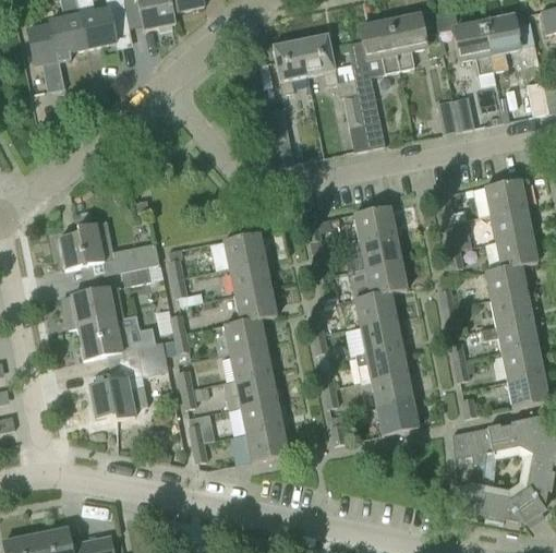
[(87,48),(76,0),(64,0),(69,16),(65,17),(50,21),(51,25),(28,29),(36,64),(43,63),(49,92),(48,92),(49,93),(67,89),(67,87),(65,88),(60,62),(72,59),(71,51),(87,48)]
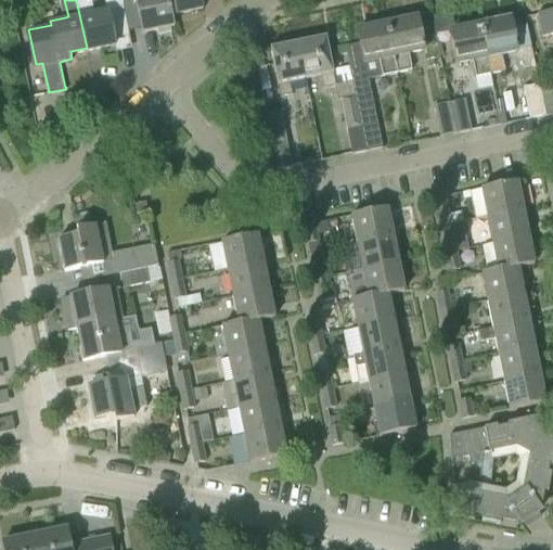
[(76,0),(87,48),(116,42),(113,26),(128,24),(124,1),(124,0),(106,0),(108,9),(94,11),(91,0),(76,0)]
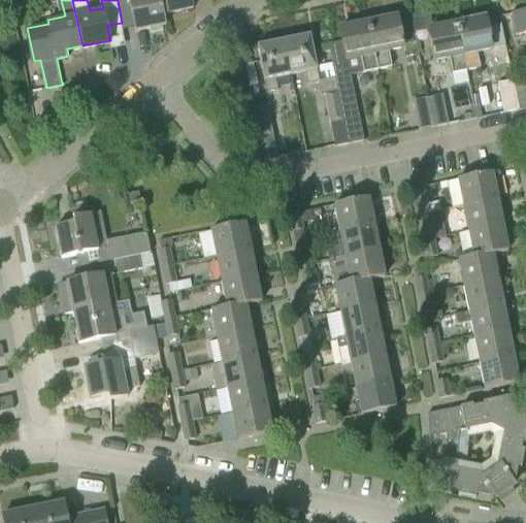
[(130,0),(136,28),(151,25),(152,29),(164,27),(163,23),(167,22),(165,11),(163,12),(160,0),(130,0)]
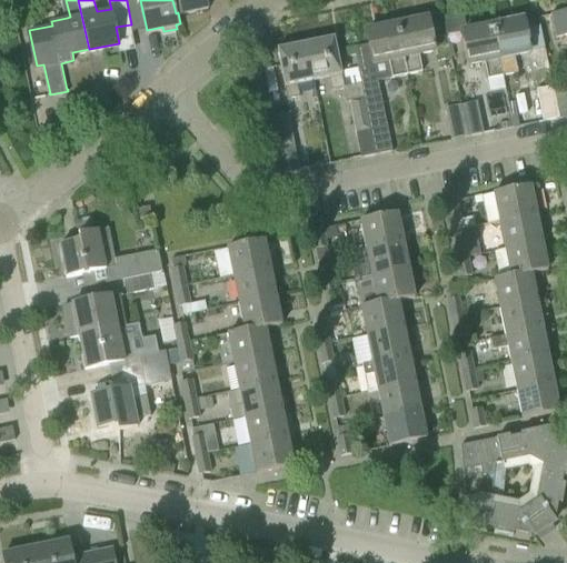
[(172,0),(176,13),(178,12),(209,6),(208,0),(172,0)]
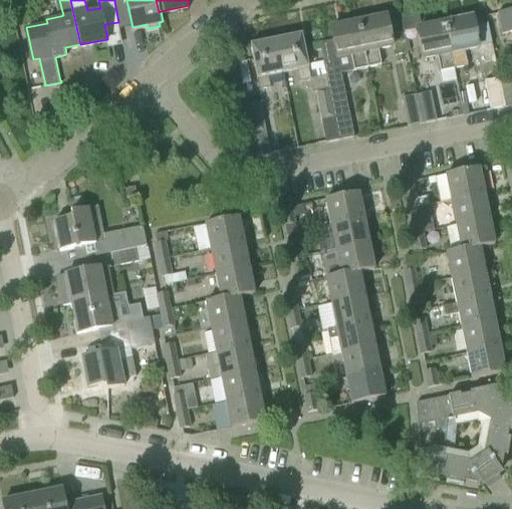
[(504,34),(511,32),(511,6),(499,9),(504,34)]
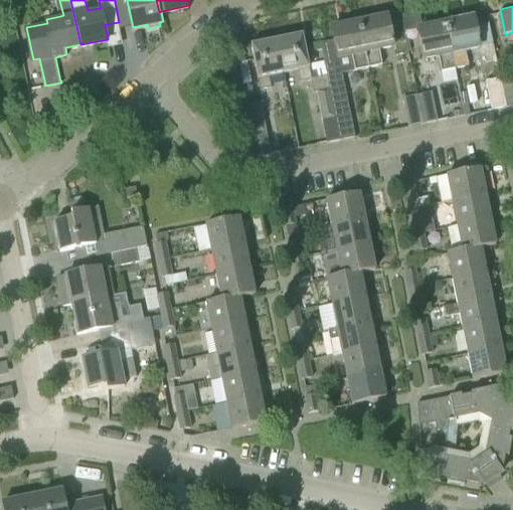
[(388,13),(360,19),(369,64),(383,62),(380,46),(394,43),(388,13)]
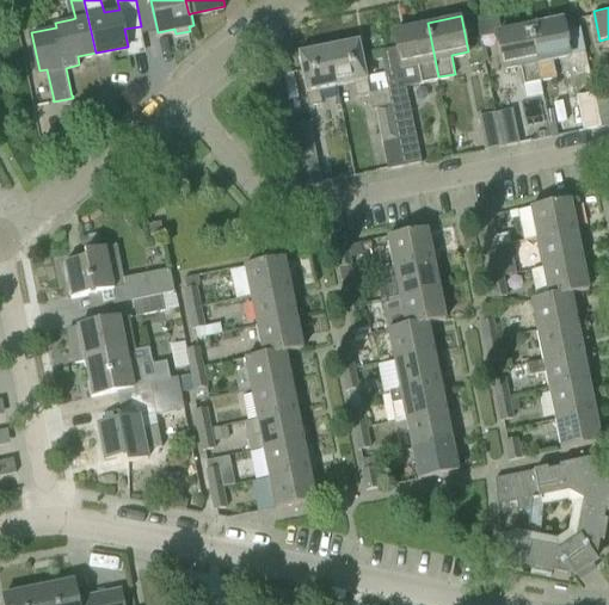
[(564,17),(530,24),(541,78),(558,75),(553,56),(571,53),(564,17)]
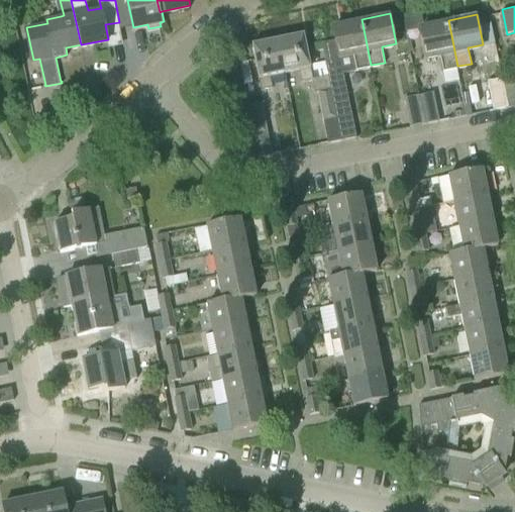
[(330,73),(329,73),(338,115),(352,112),(346,83),(344,71),(371,65),(362,19),(334,25),(336,36),(322,39),(324,46),(330,73)]
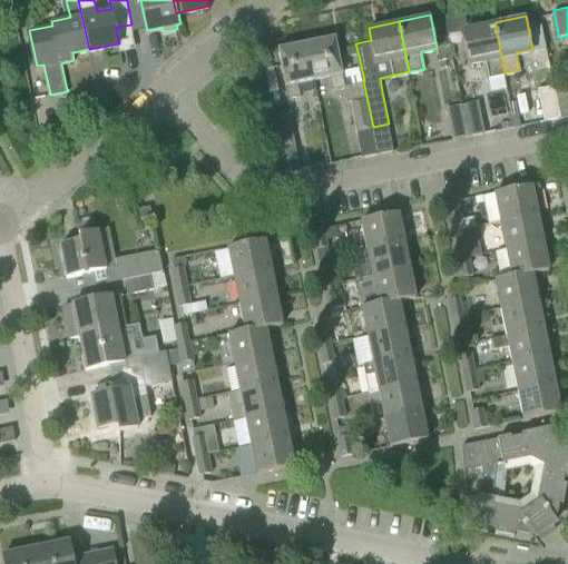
[(505,72),(495,22),(463,29),(470,61),(487,58),(490,76),(505,72)]
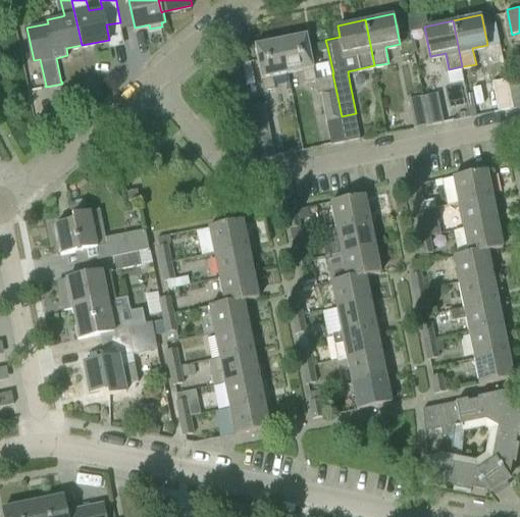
[(305,80),(316,78),(317,78),(312,50),(310,43),(308,32),(281,37),(289,70),(303,68),(305,80)]
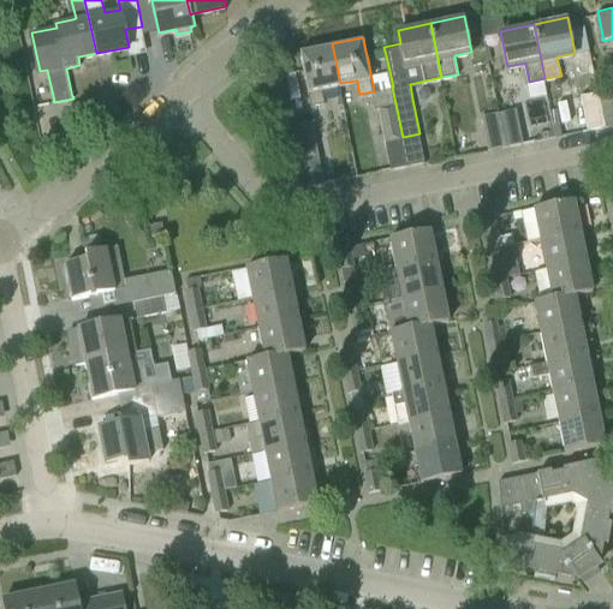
[(322,87),(340,83),(332,43),(301,49),(311,103),(325,101),(322,87)]
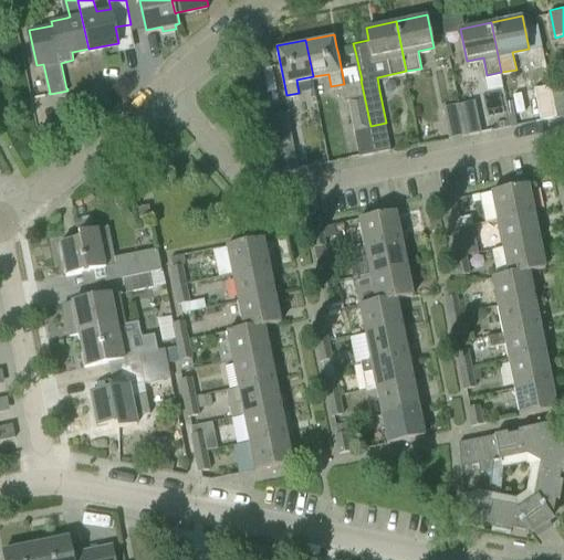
[(353,43),(336,46),(338,54),(355,51),(353,43)]
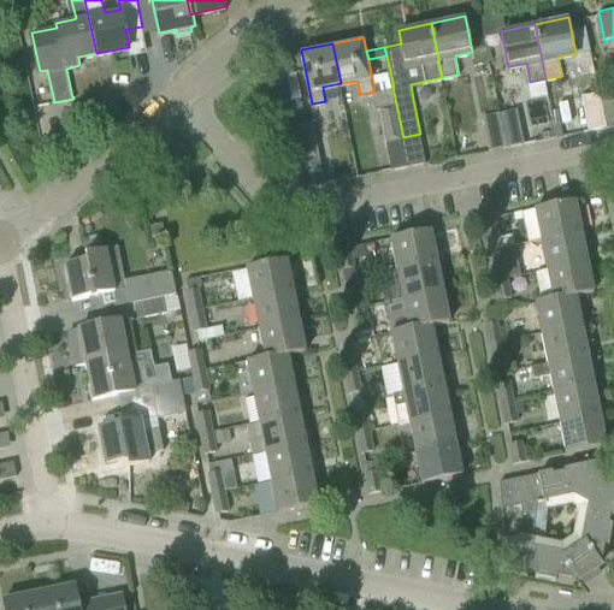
[(393,87),(375,92),(373,92),(376,107),(379,106),(387,141),(403,137),(393,87)]
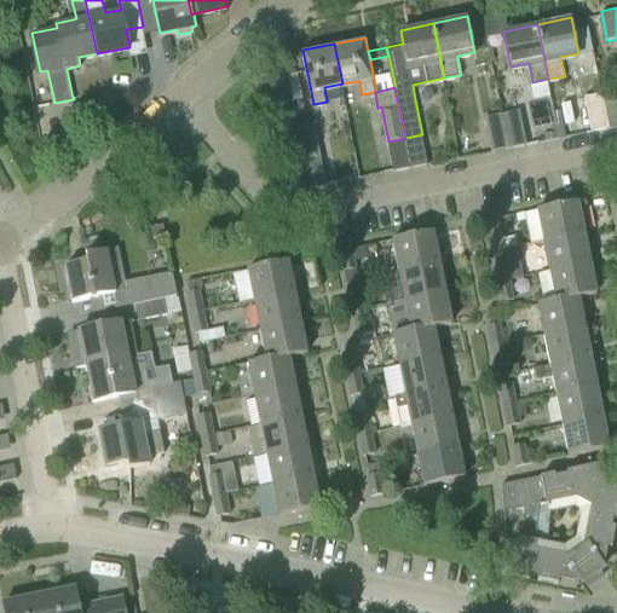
[(610,125),(604,96),(603,90),(586,93),(592,128),(610,125)]
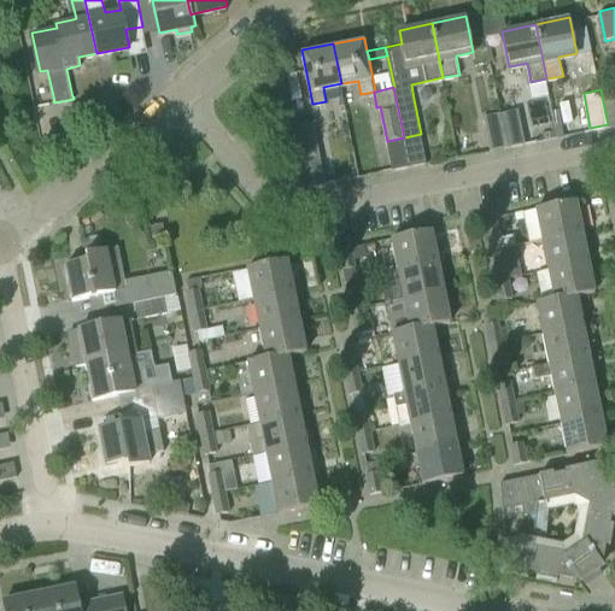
[(614,92),(602,95),(608,124),(614,123),(614,92)]
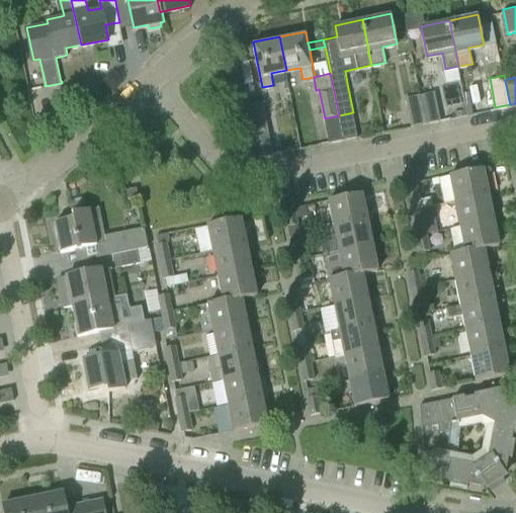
[(435,90),(421,92),(427,121),(441,118),(435,90)]
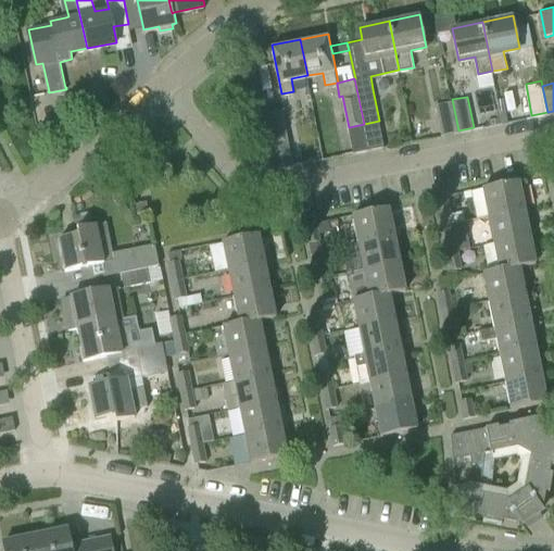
[(458,130),(452,99),(436,102),(442,134),(458,130)]
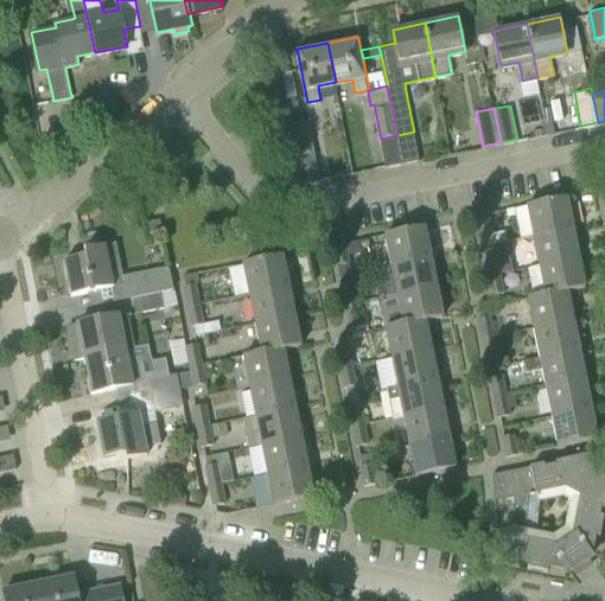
[(292,120),(299,154),(316,151),(309,116),(292,120)]
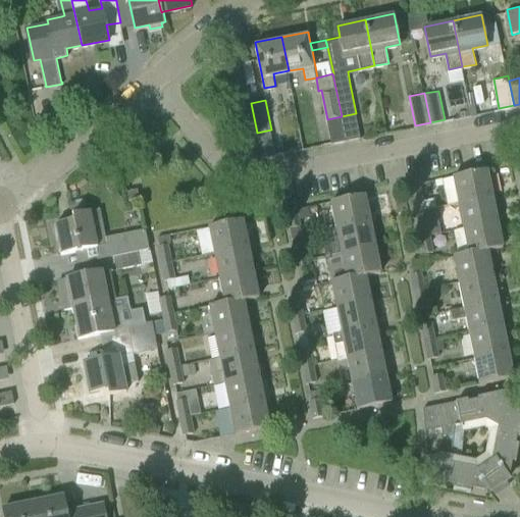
[(271,130),(257,133),(262,156),(275,153),(271,130)]
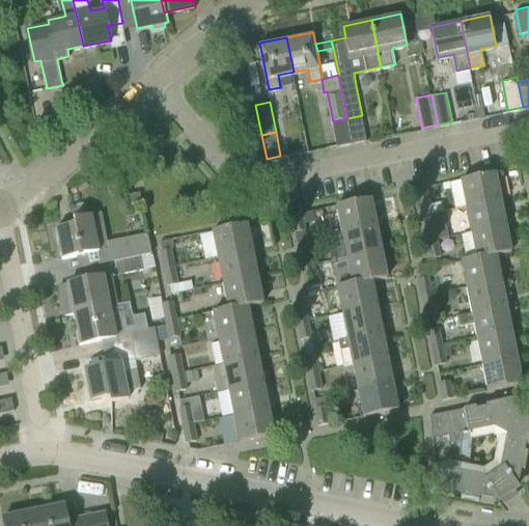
[(462,177),(467,203),(501,197),(496,170),(462,177)]
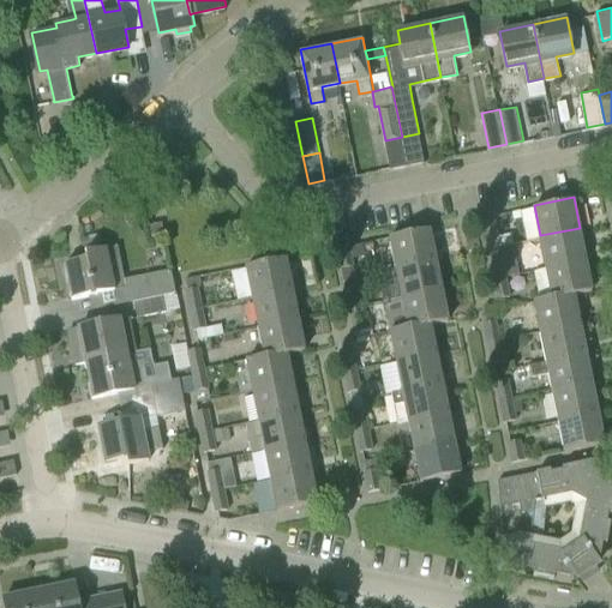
[(481,216),(486,236),(489,235),(498,234),(493,214),(481,216)]
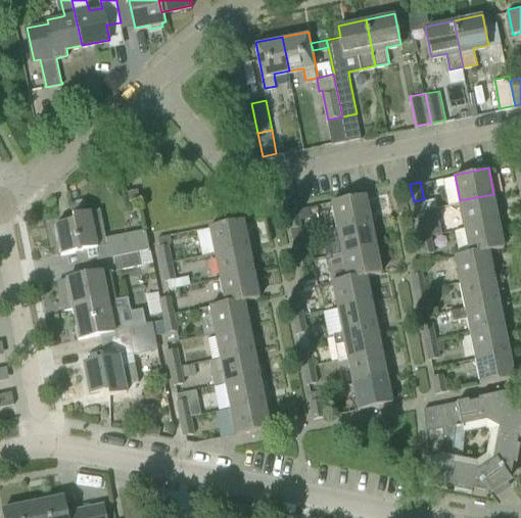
[(127,189),(129,201),(141,198),(138,187),(127,189)]
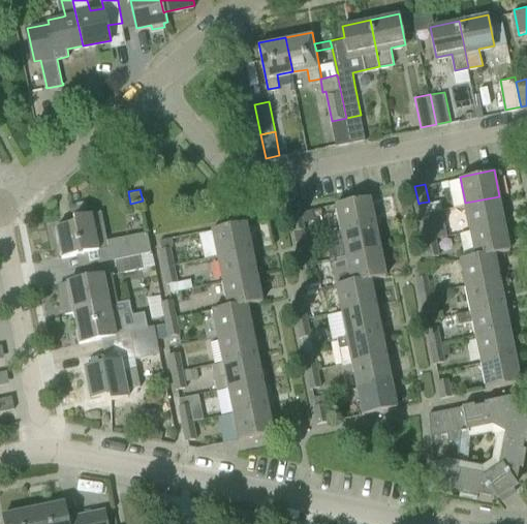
[(336,202),(341,228),(376,221),(370,195),(336,202)]
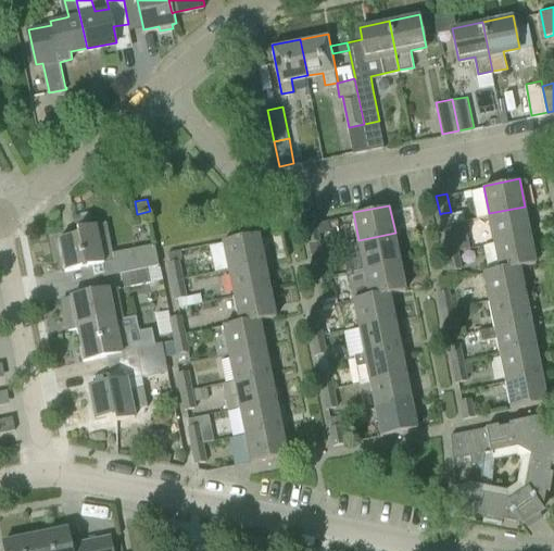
[(489,213),(494,240),(530,234),(525,207),(489,213)]
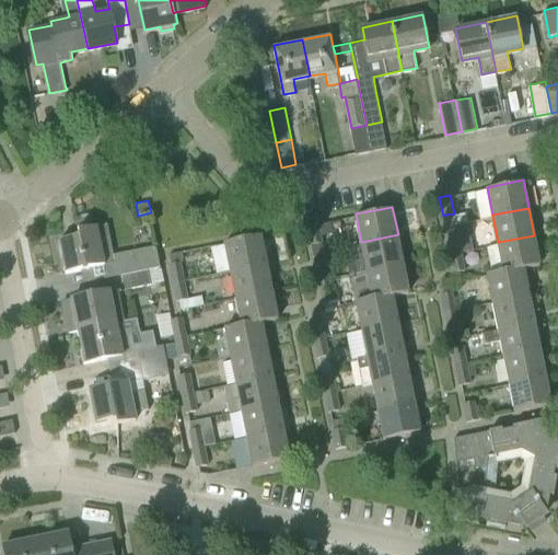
[(454,214),(445,215),(448,224),(469,220),(467,210),(454,214)]
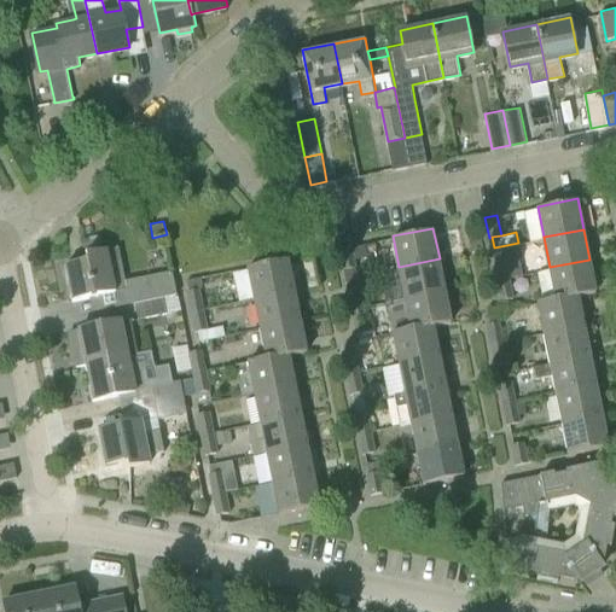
[(98,233),(83,237),(86,251),(102,249),(98,233)]
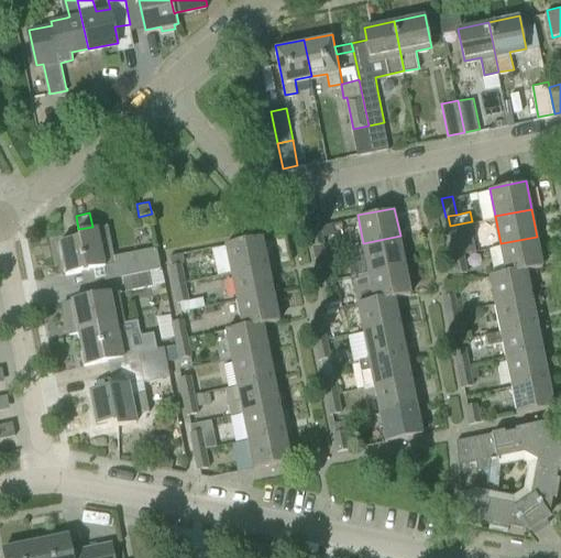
[(316,243),(318,253),(326,251),(320,222),(309,225),(314,243),(316,243)]
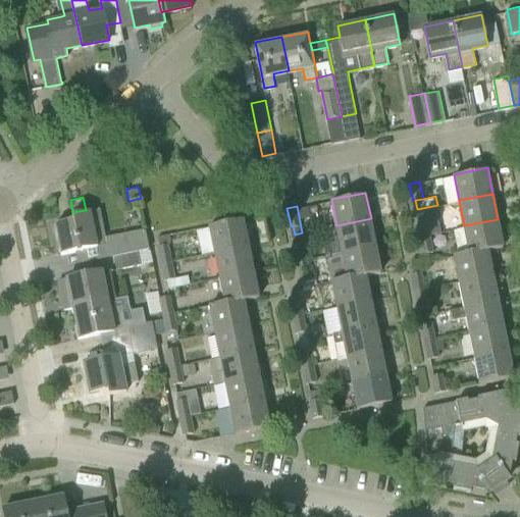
[(56,221),(62,252),(98,245),(98,243),(108,241),(101,207),(86,210),(72,212),(73,217),(56,221)]
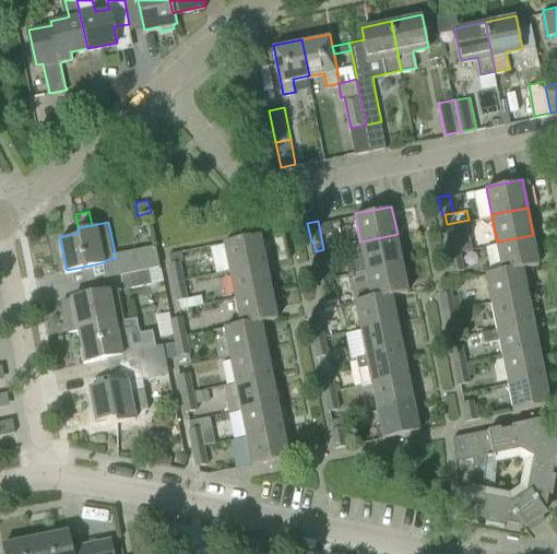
[(446,233),(450,251),(461,249),(457,231),(446,233)]
